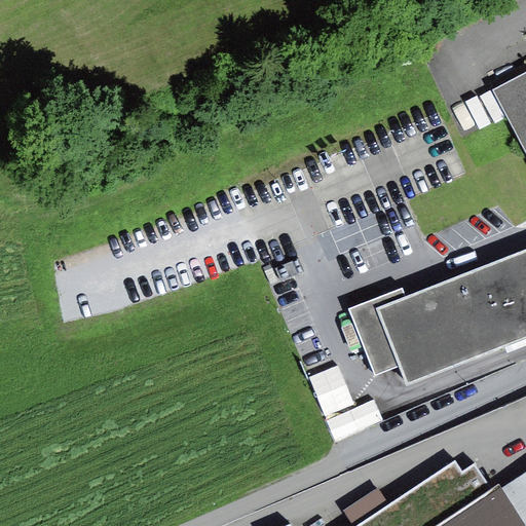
[(525,71),(492,88),(522,149),(525,156),(525,71)]
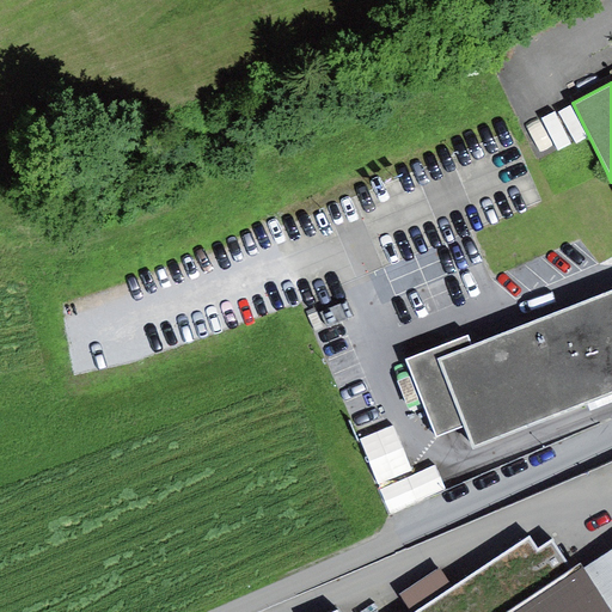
[(467,337),(405,361),(435,439),(461,427),(472,448),(588,403),(611,393),(611,291),(471,347),(467,337)]
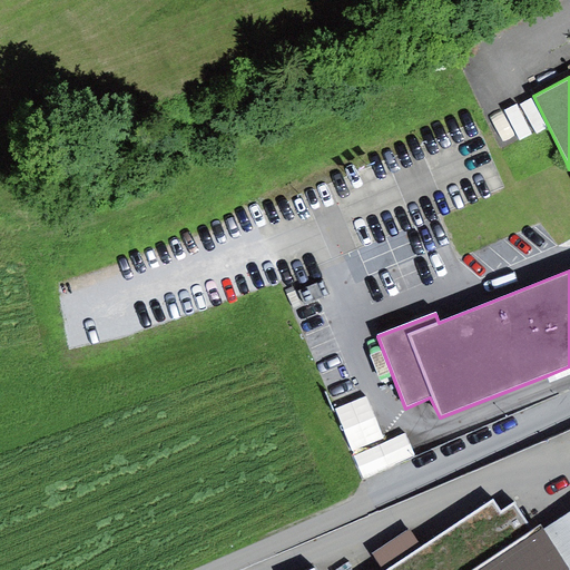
[(569,366),(548,375),(550,383),(569,374),(569,366)]
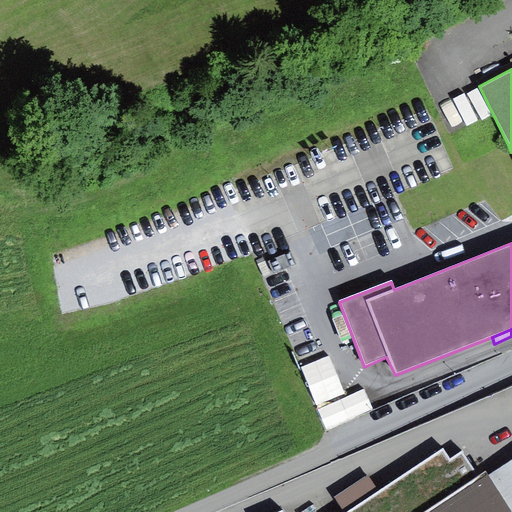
[(331,354),(302,367),(328,427),(375,406),(366,386),(348,394),(331,354)]
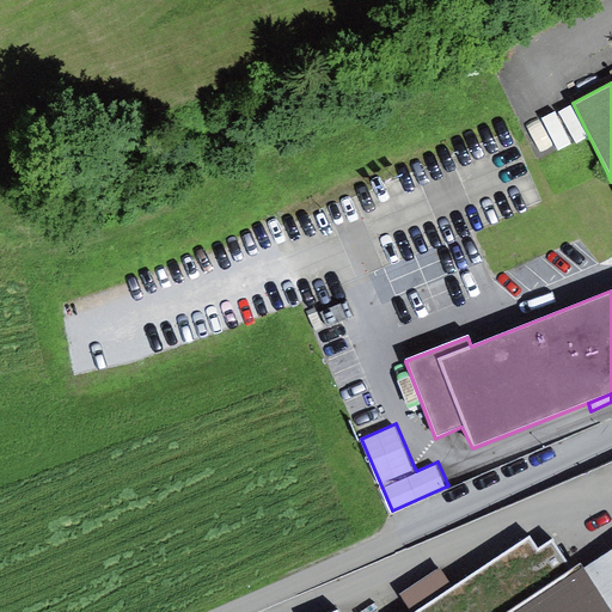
[(611,611),(580,564),(574,569),(554,539),(538,549),(530,536),(453,587),(439,569),(398,595),(409,611),(337,611),(336,611),(611,611)]
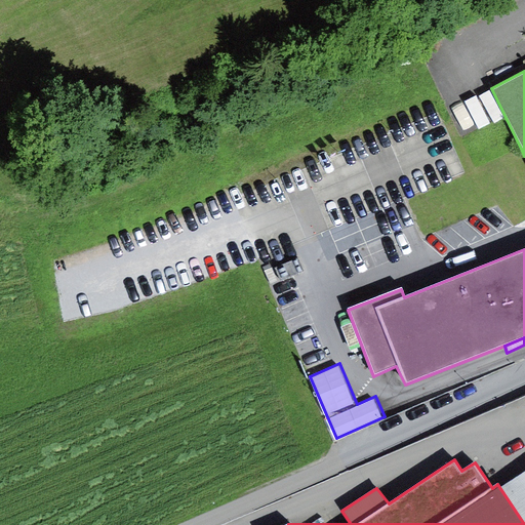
[(524,524),(524,466),(497,484),(524,524)]
